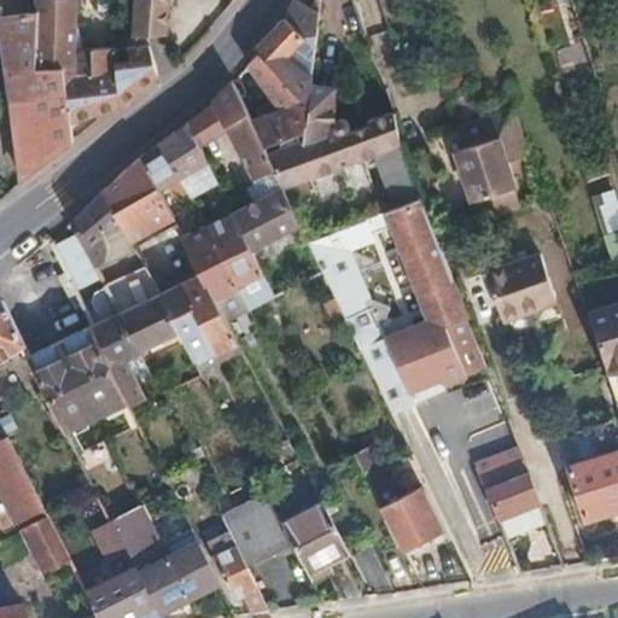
[(38,44),(38,0),(5,0),(4,17),(15,101),(24,178),(25,181),(75,140),(71,114),(65,77),(64,65),(38,71),(38,44)]
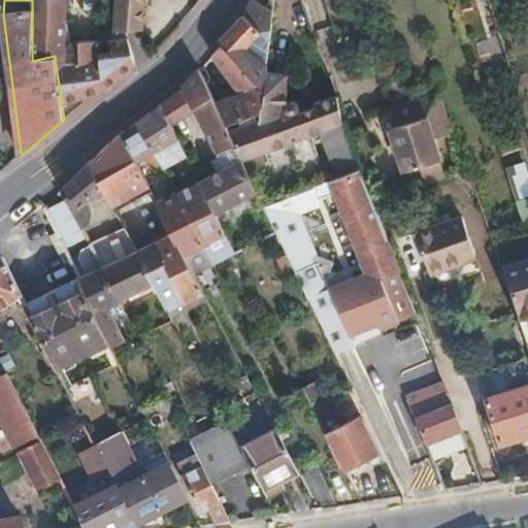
[(66,39),(68,11),(68,0),(32,0),(32,37),(66,39)]
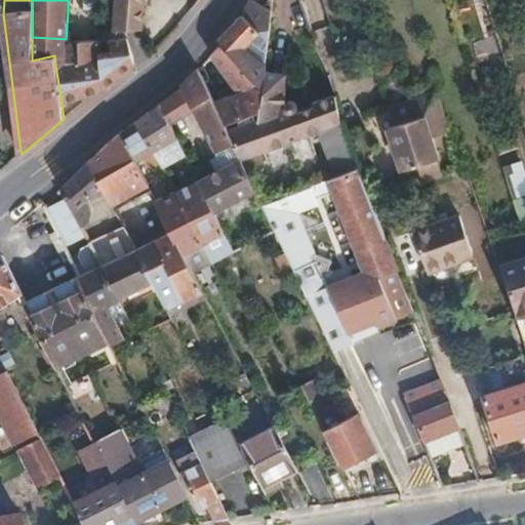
[(144,28),(147,0),(119,0),(118,30),(121,30),(144,28)]
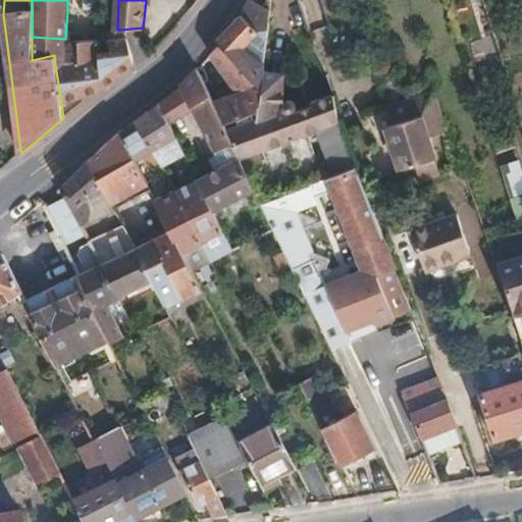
[(266,43),(267,0),(247,0),(240,13),(242,14),(215,42),(217,45),(261,92),(264,72),(264,70),(265,61),(265,58),(258,57),(257,63),(247,62),(242,60),(253,41),(259,42),(266,43)]
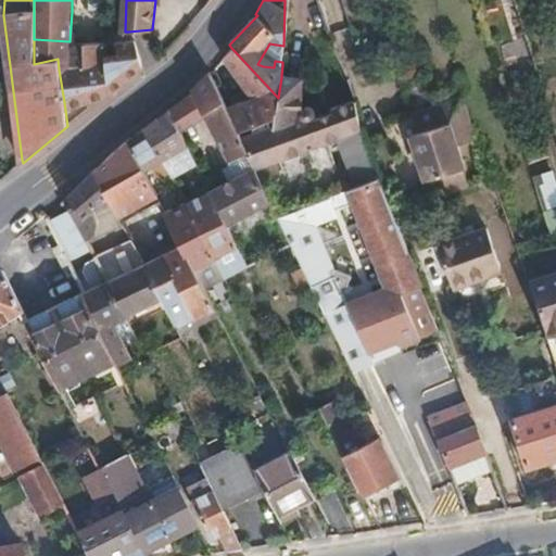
[(85,67),(83,42),(70,48),(70,41),(34,39),(34,64),(58,59),(59,70),(85,67)]
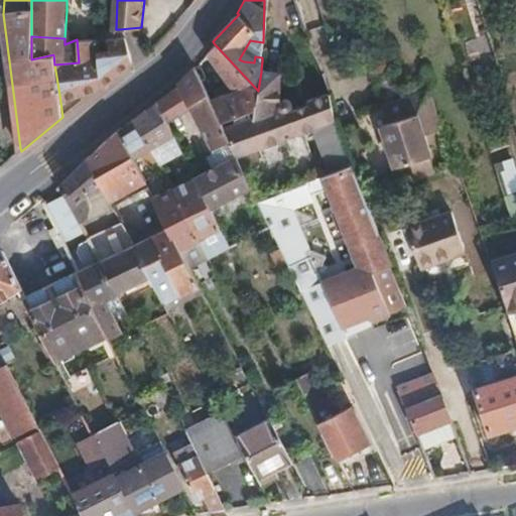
[(96,91),(132,67),(122,38),(106,40),(108,49),(100,50),(99,38),(77,39),(79,62),(79,92),(96,91)]
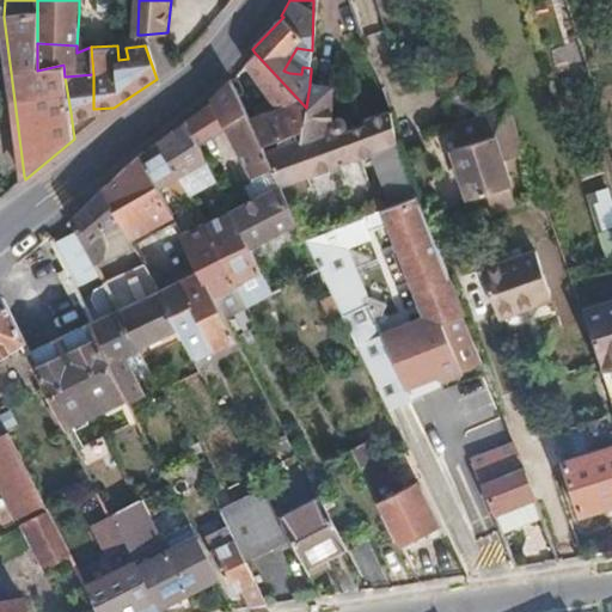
[(289,73),(304,49),(297,48),(283,71),(289,73)]
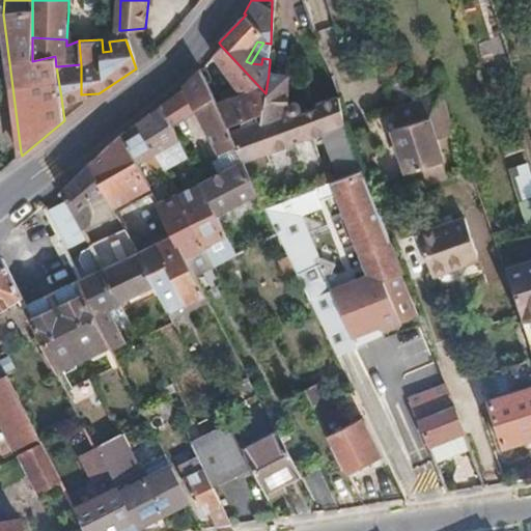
[(260,112),(266,93),(221,46),(212,56),(238,94),(228,99),(224,94),(218,95),(232,123),(260,112)]
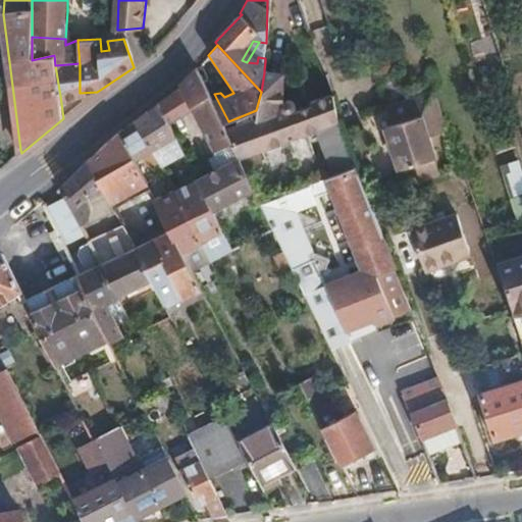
[(276,74),(274,61),(265,61),(264,70),(264,72),(276,74)]
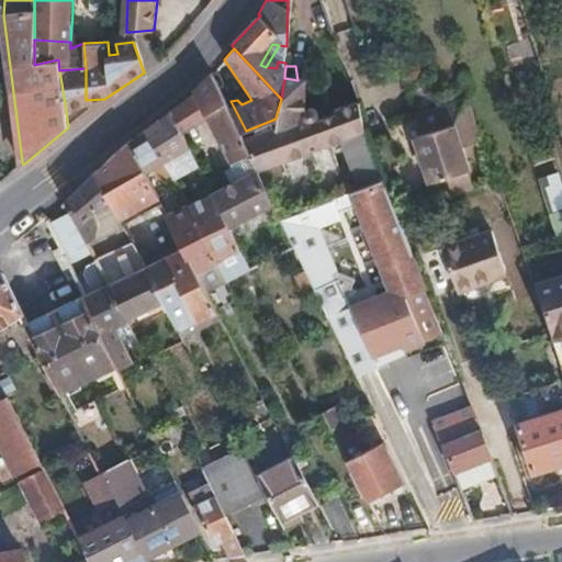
[(86,100),(86,68),(59,70),(65,103),(86,100)]
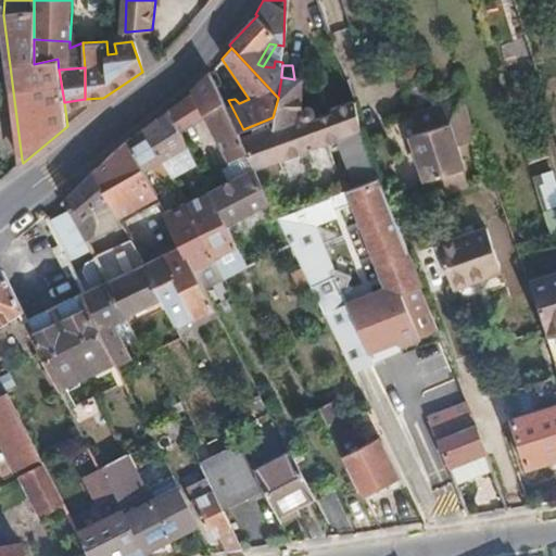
[(426,104),(417,70),(401,74),(408,110),(426,104)]
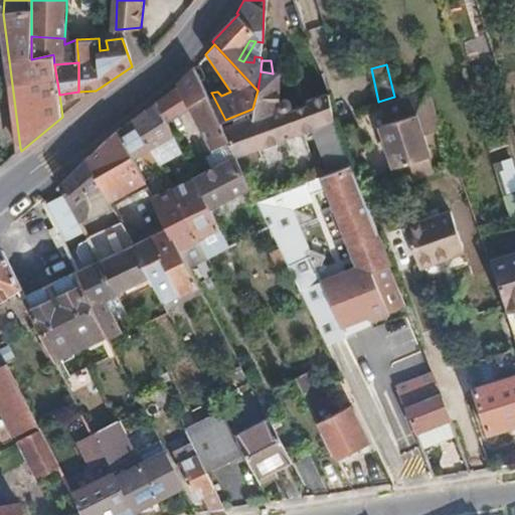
[(223,127),(194,66),(177,82),(179,86),(156,102),(166,123),(191,108),(206,139),(214,154),(232,145),(223,127)]
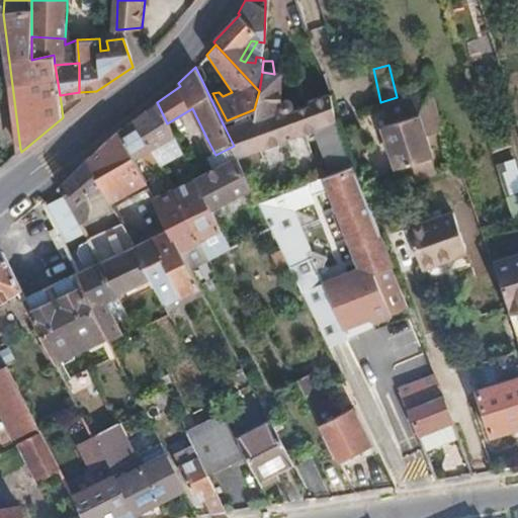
[(237,159),(334,119),(336,118),(327,91),(306,99),(308,103),(299,106),(278,114),(277,108),(274,74),(262,72),(259,91),(254,109),(253,116),(225,127),(234,146),(238,155),(236,157),(237,159)]
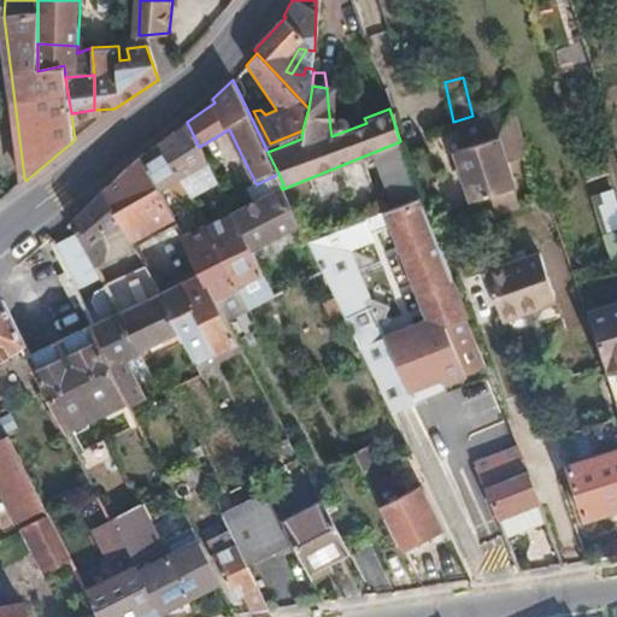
[(453,122),(462,142),(454,145),(472,199),(491,193),(494,206),(518,198),(506,162),(530,153),(511,104),(472,116),(453,122)]
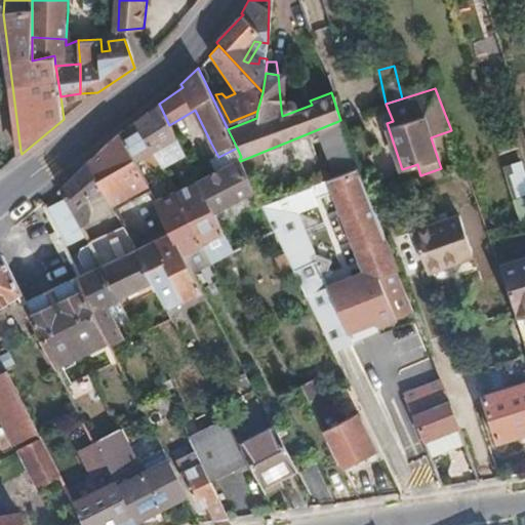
[(304,108),(301,102),(281,110),(282,116),(304,108)]
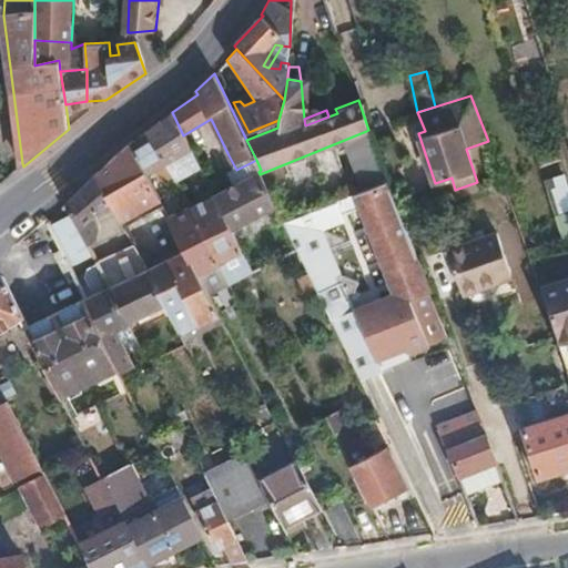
[(183,135),(172,112),(155,124),(130,143),(146,172),(155,169),(168,163),(175,179),(182,175),(175,159),(191,153),(183,135)]
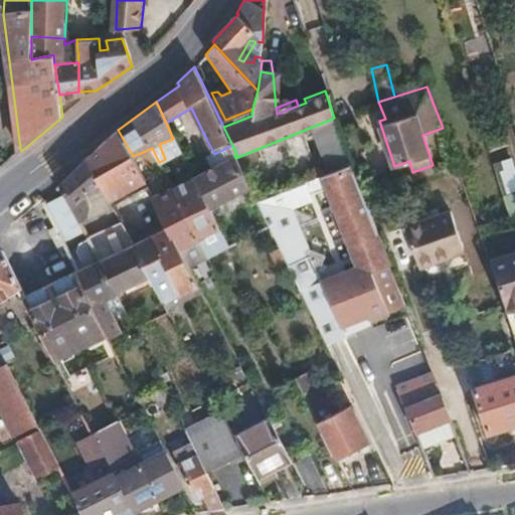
[(133,156),(118,130),(116,131),(96,150),(87,158),(101,186),(110,201),(129,190),(144,181),(144,177),(133,156)]
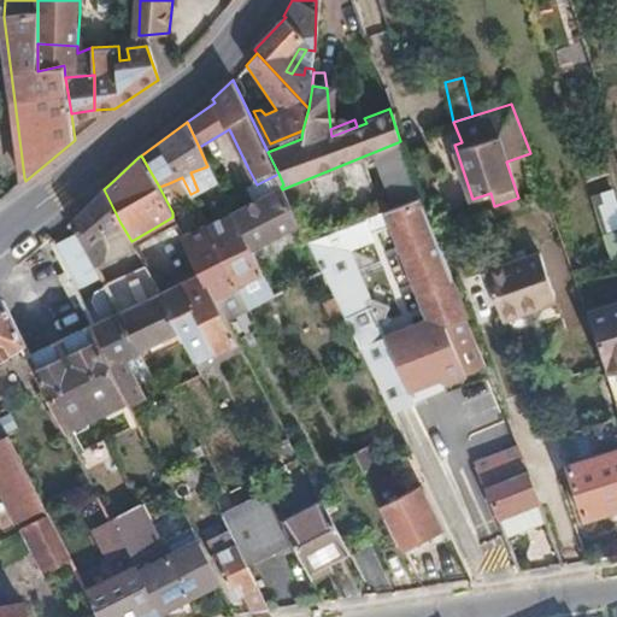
[(282,189),(281,187),(283,184),(278,174),(257,184),(263,197),(230,212),(251,252),(300,225),(282,189)]
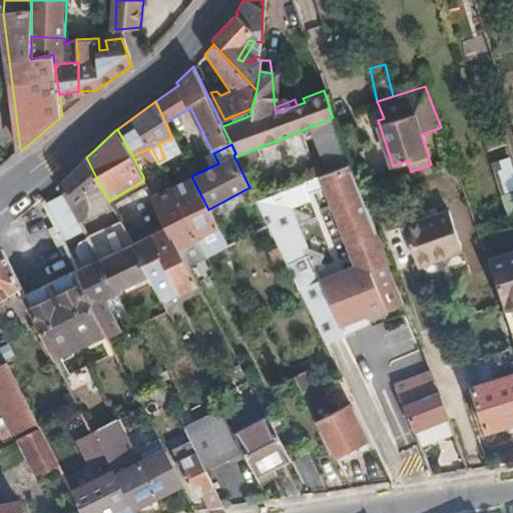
[(158,161),(151,147),(140,152),(147,167),(151,165),(158,161)]
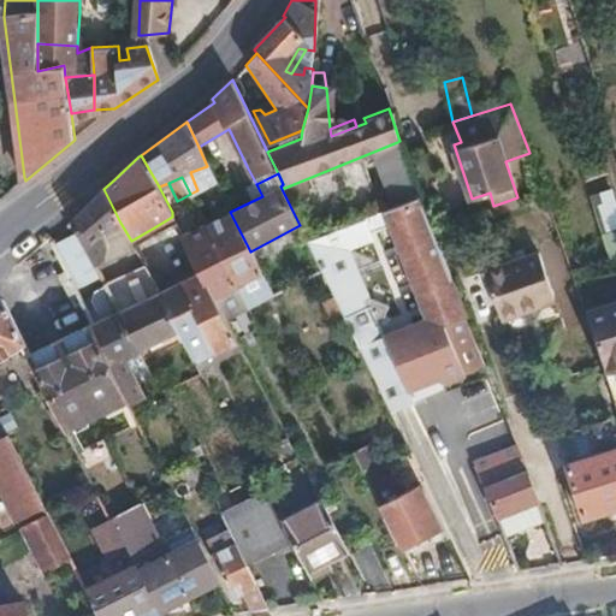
[(108,248),(104,232),(120,223),(104,189),(78,214),(70,221),(78,237),(94,268),(101,264),(108,248)]
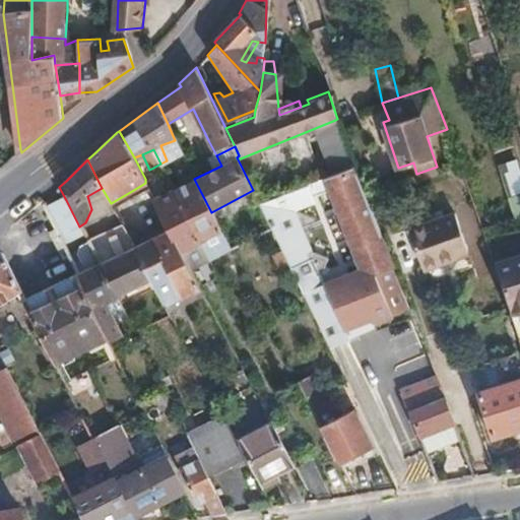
[(164,171),(161,166),(160,164),(153,168),(155,173),(164,171)]
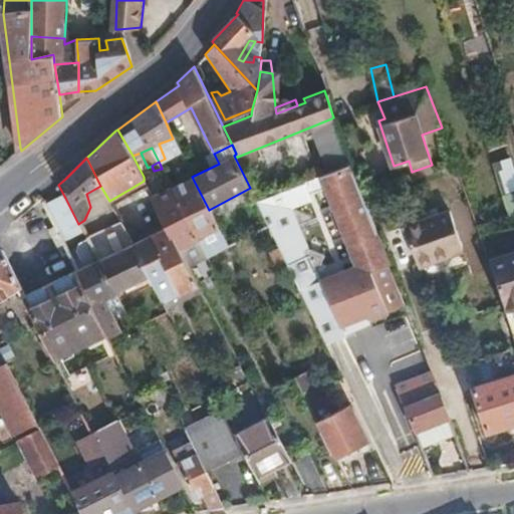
[(313,250),(296,209),(314,201),(311,195),(329,188),(361,264),(351,268),(354,280),(350,290),(359,310),(375,316),(407,302),(395,271),(373,219),(350,164),(350,163),(256,201),(262,213),(294,281),(326,346),(349,338),(344,324),(325,279),(322,273),(329,257),(313,250)]
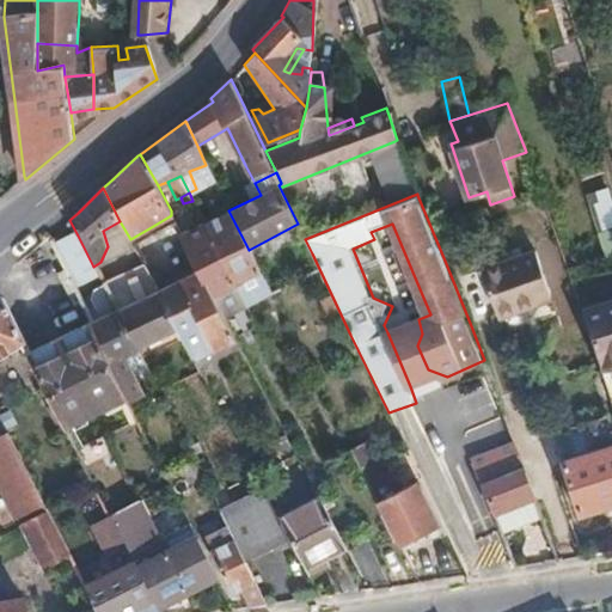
[(518,206),(514,196),(490,204),(494,214),(518,206)]
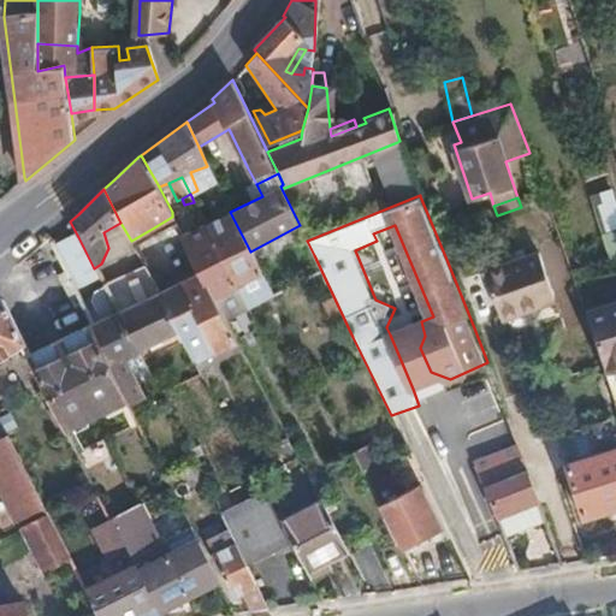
[(250,252),(230,212),(206,225),(214,243),(237,285),(261,273),(250,252)]
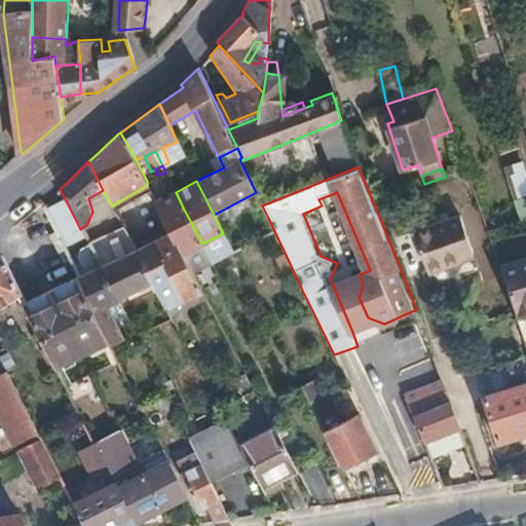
[(202,243),(183,208),(176,192),(155,202),(156,204),(170,231),(181,255),(183,253),(202,243)]
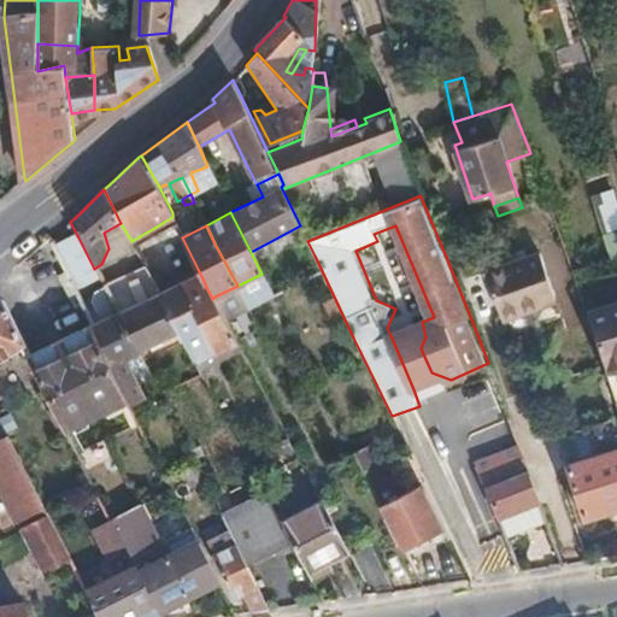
[(94,269),(78,238),(54,247),(68,274),(77,289),(99,278),(94,269)]
